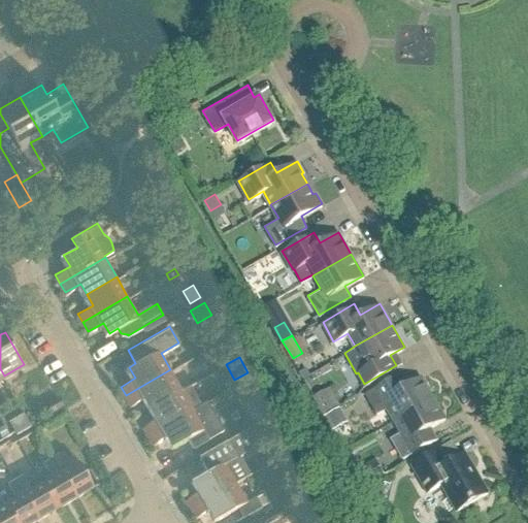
[(305,365),(298,369),(302,377),(309,372),(305,365)]
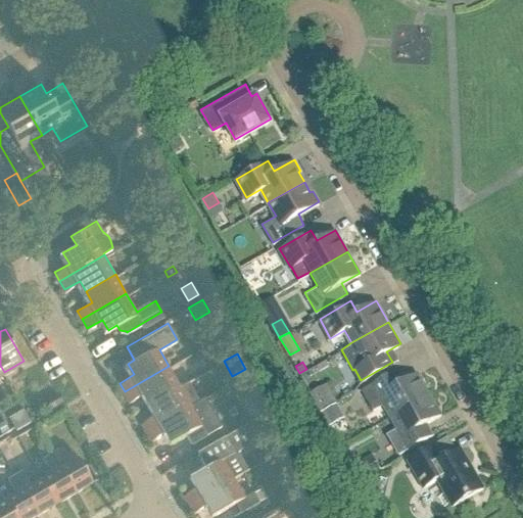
[(180,384),(169,366),(125,391),(130,399),(144,391),(150,402),(180,384)]
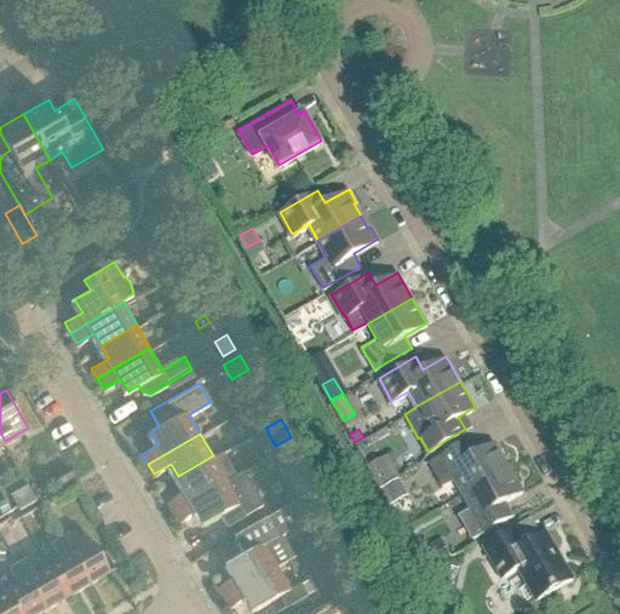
[(463,492),(507,465),(494,441),(478,451),(470,437),(430,462),(442,483),(454,477),(463,492)]
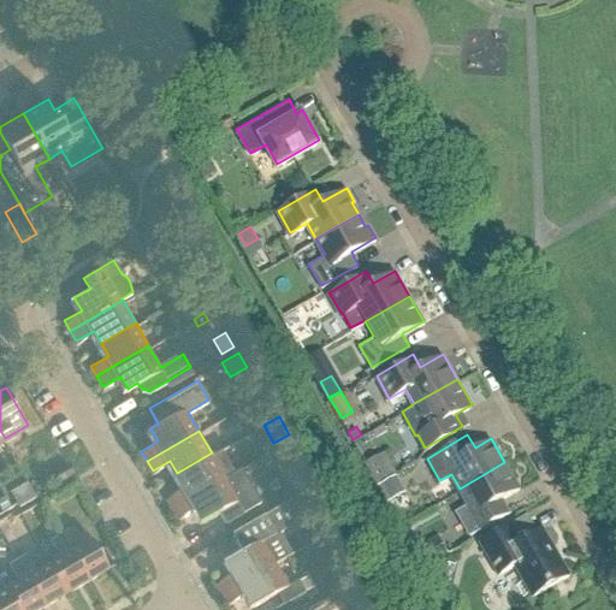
[(212,452),(177,473),(184,485),(166,496),(172,505),(224,475),(224,474),(235,468),(221,446),(212,452)]
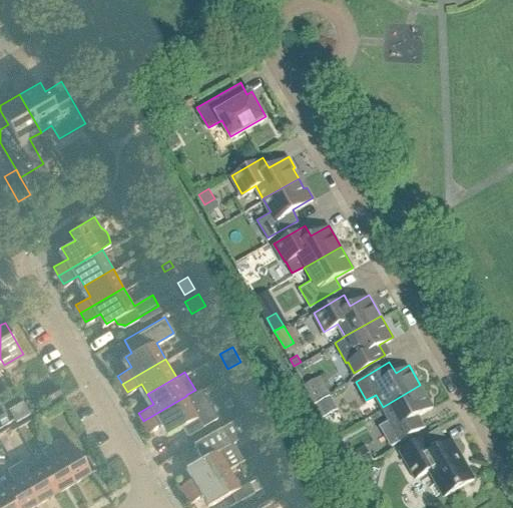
[(329,391),(320,375),(304,384),(313,400),(329,391)]
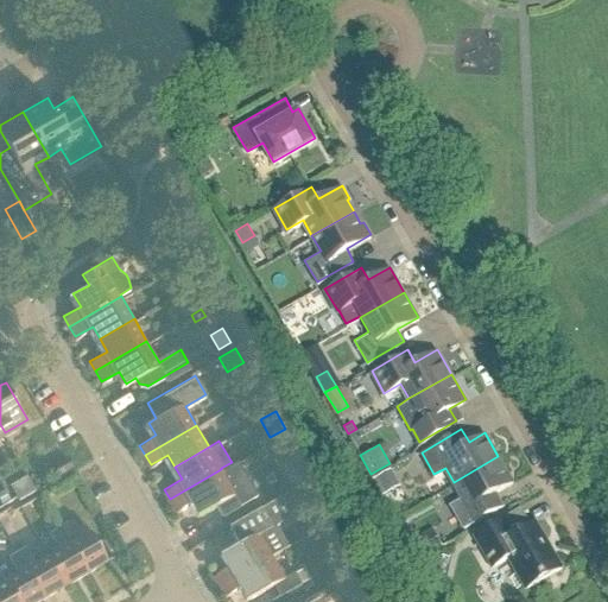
[(75,467),(67,455),(51,464),(58,476),(75,467)]
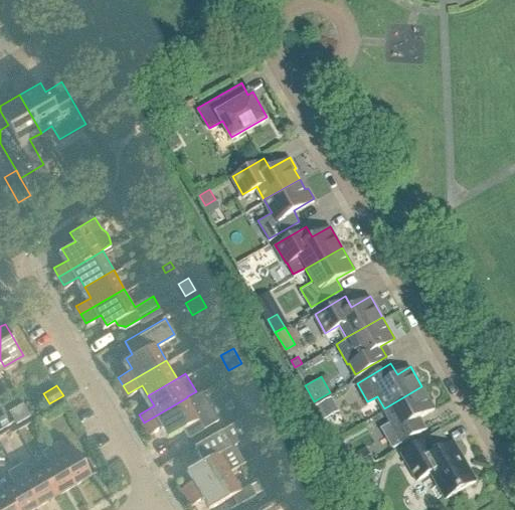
[(421,386),(384,408),(391,420),(381,427),(392,445),(426,426),(420,414),(434,406),(421,386)]
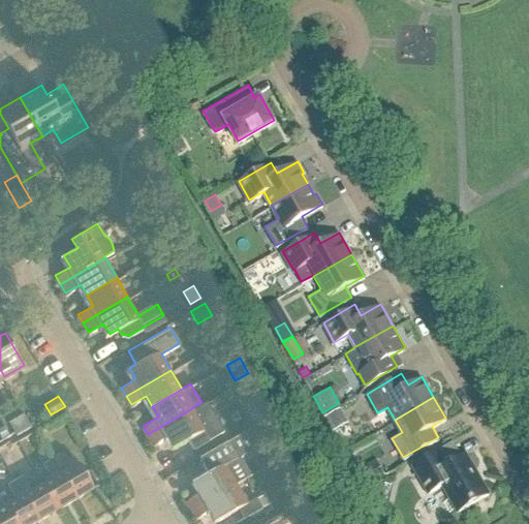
[(193,408),(148,434),(153,443),(168,434),(175,445),(188,437),(193,447),(224,429),(207,400),(193,408)]
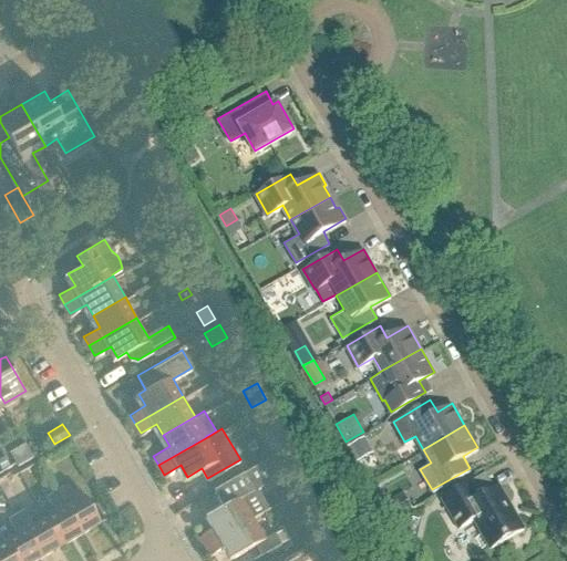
[(275,448),(289,440),(282,428),(267,436),(275,448)]
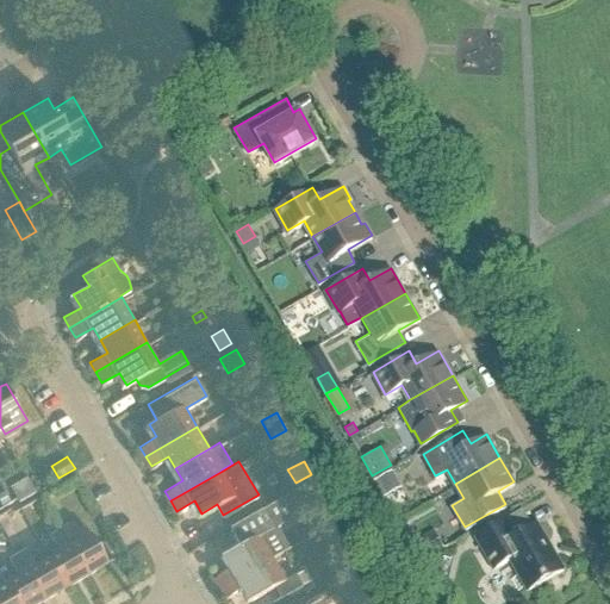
[(374,479),(384,494),(400,485),(391,469),(374,479)]
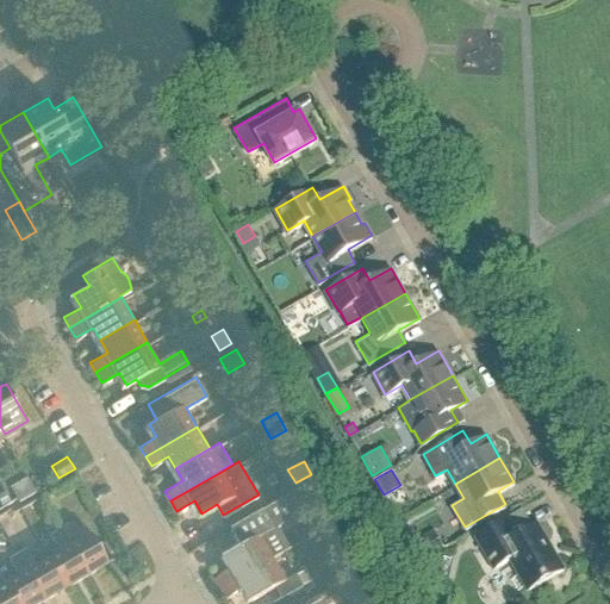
[(231,566),(213,576),(219,585),(272,555),(260,534),(277,523),(297,512),(291,502),(294,499),(290,492),(230,525),(240,542),(223,552),(231,566)]
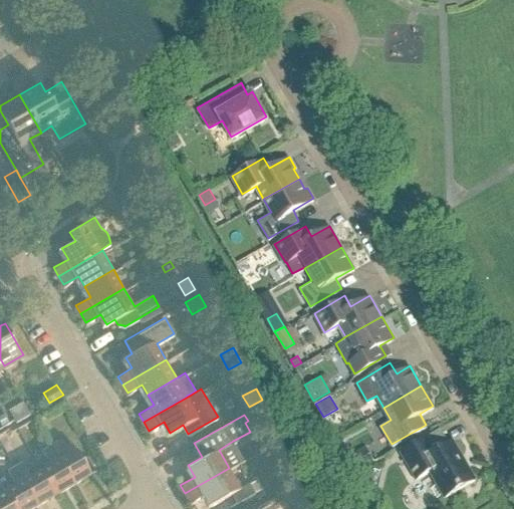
[(22,422),(5,422),(6,435),(22,434),(22,422)]
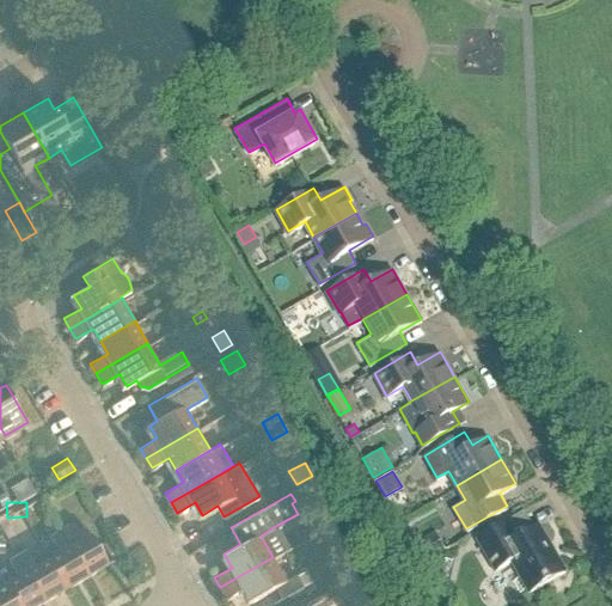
[(336,503),(325,509),(332,521),(343,515),(336,503)]
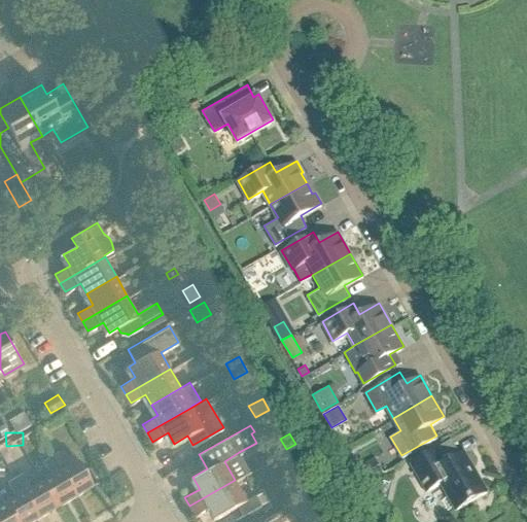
[(456,508),(486,490),(463,451),(444,462),(435,448),(411,462),(426,489),(441,481),(448,493),(441,497),(447,508),(454,503),(456,508)]
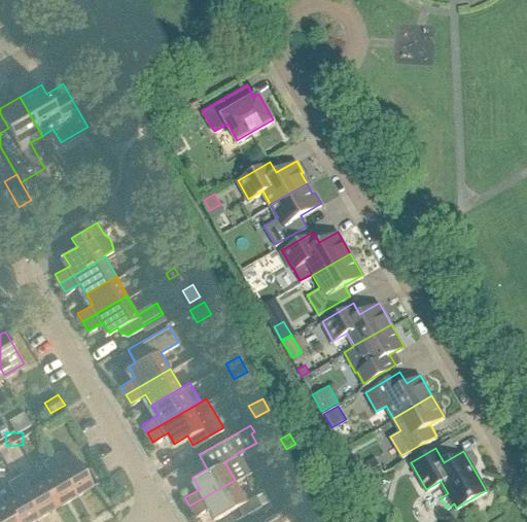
[(59,450),(51,454),(75,494),(93,483),(78,458),(67,464),(59,450)]
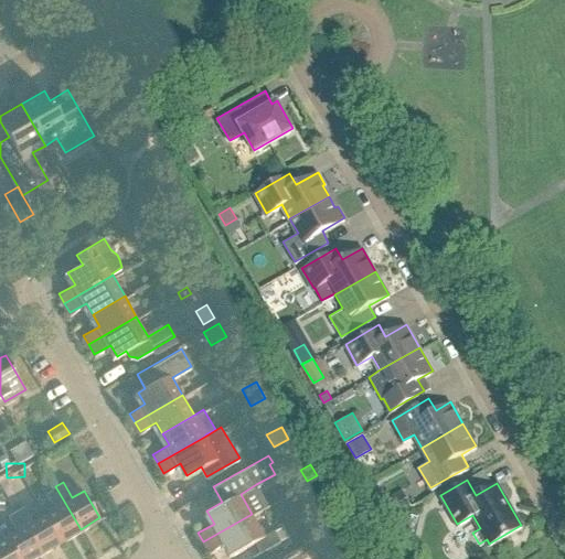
[(81,529),(55,486),(46,491),(55,507),(45,513),(61,540),(81,529)]
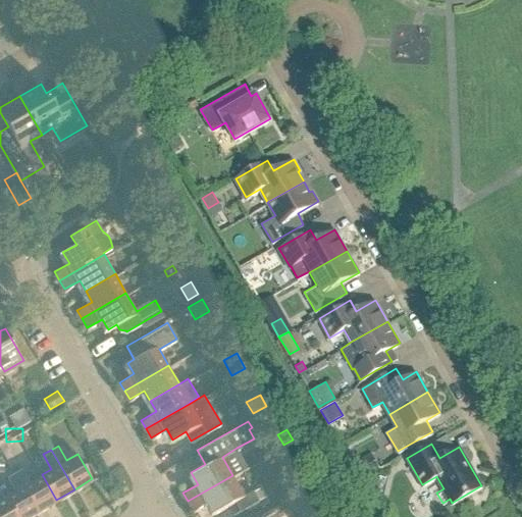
[(361,476),(380,466),(371,451),(353,461),(361,476)]
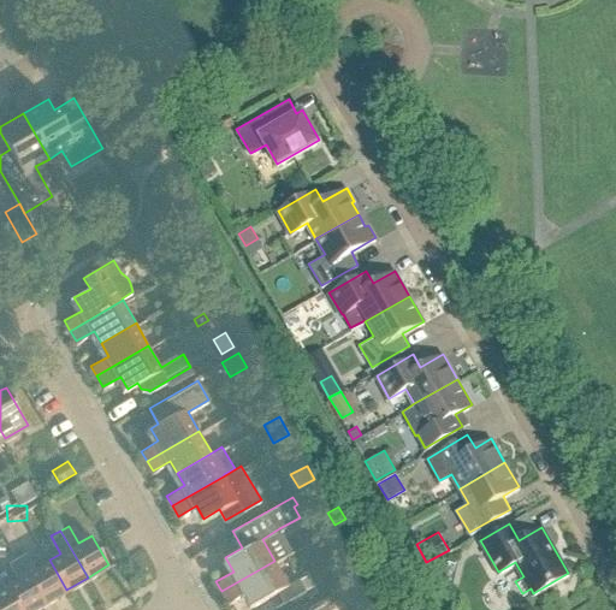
[(66,590),(49,560),(36,568),(27,550),(18,555),(45,602),(66,590)]
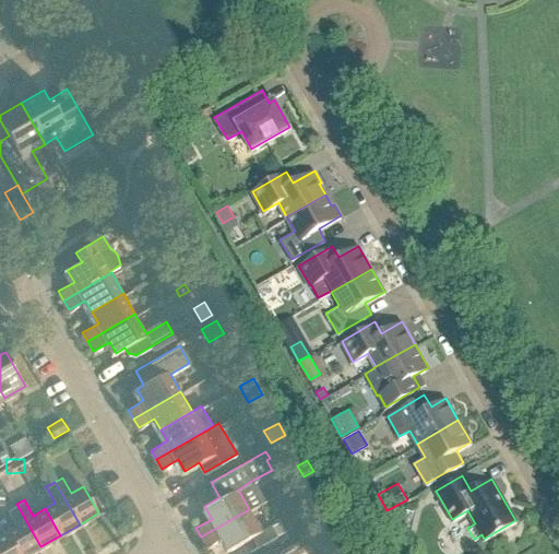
[(27,553),(40,546),(16,504),(8,509),(16,525),(6,531),(19,553),(27,553)]
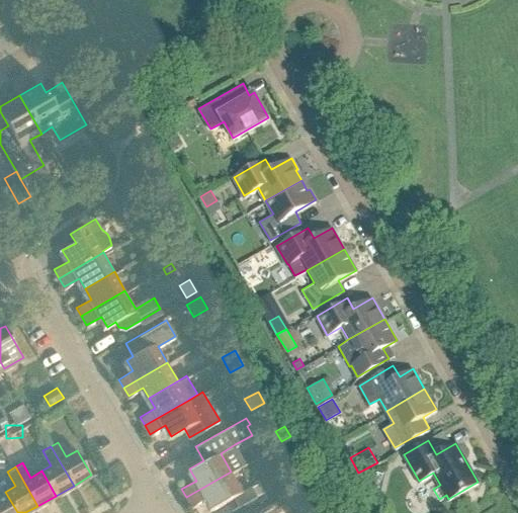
[(384,474),(367,471),(363,487),(380,491),(384,474)]
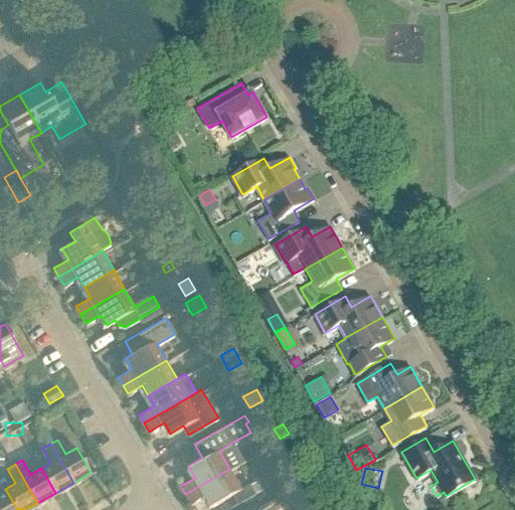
[(229,469),(185,494),(190,503),(200,497),(206,508),(211,505),(224,497),(230,506),(255,492),(254,491),(262,487),(255,478),(249,482),(240,487),(229,469)]
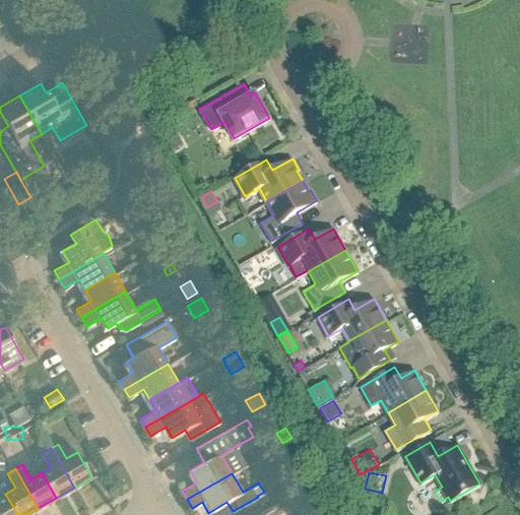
[(17,514),(5,494),(0,497),(0,514),(17,514)]
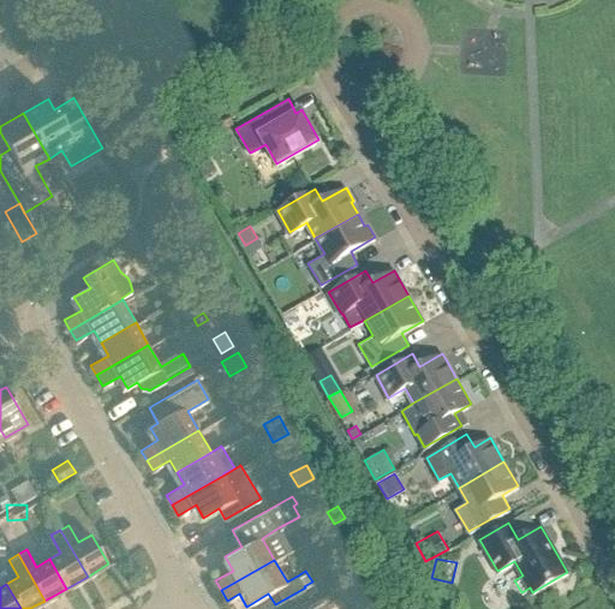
[(321,596),(322,597),(299,608),(327,608),(341,602),(333,589),(321,596)]
